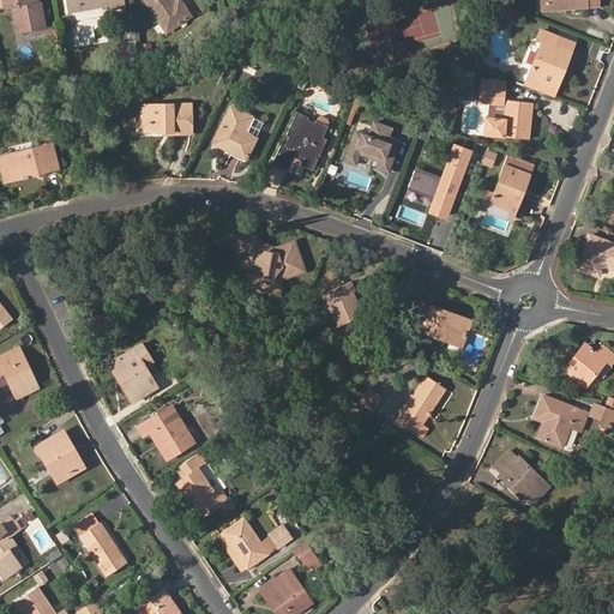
[(30,2),(29,0),(4,0),(5,7),(13,6),(19,5),(22,20),(16,20),(18,31),(44,26),(41,1),(38,1),(30,2)]
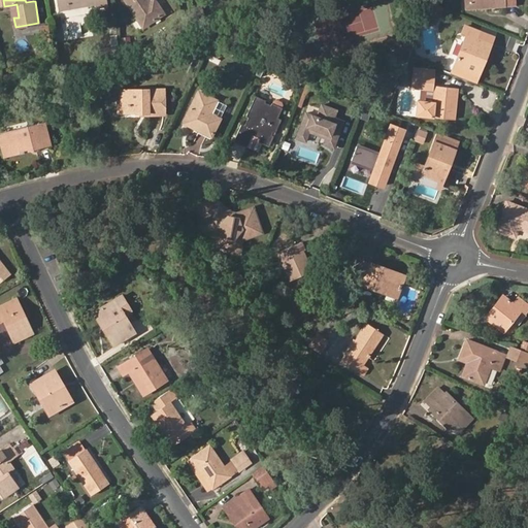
[(57,0),(60,9),(95,2),(96,6),(107,4),(105,0),(57,0)]
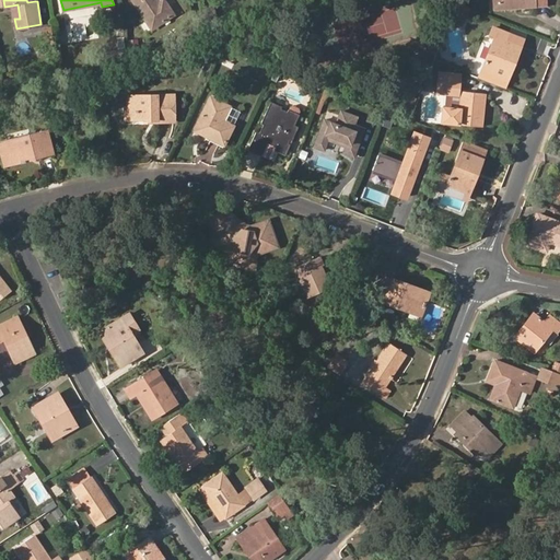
[(132,0),(152,28),(174,14),(164,0),(161,0),(159,1),(158,0),(132,0)]
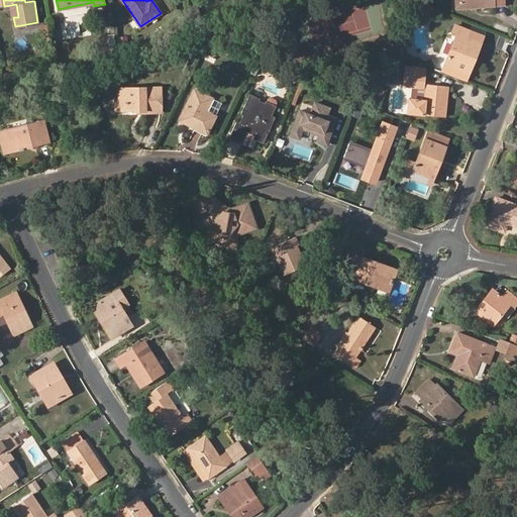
[(418,10),(429,14),(432,5),(422,1),(418,10)]
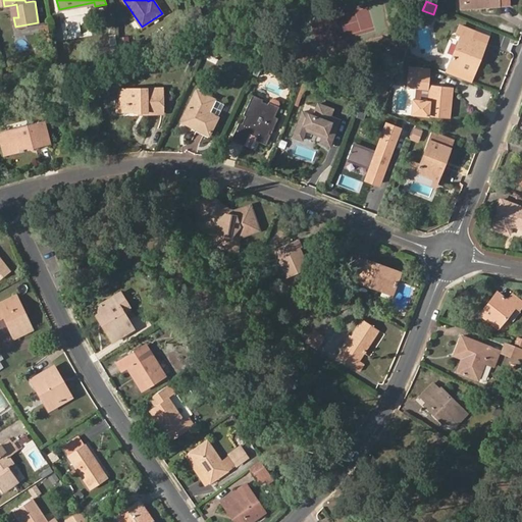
[(204,17),(202,7),(194,9),(196,18),(204,17)]
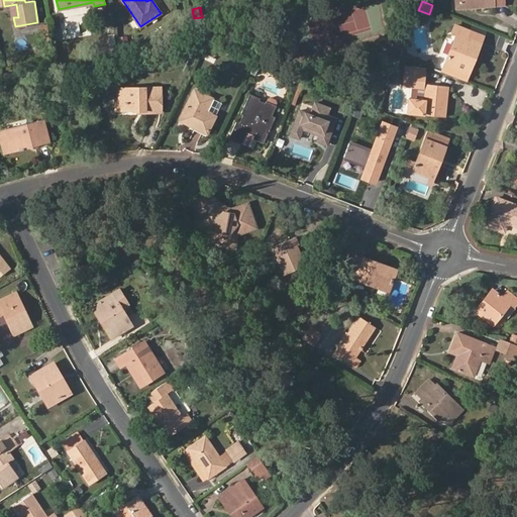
[(49,37),(47,24),(39,26),(42,38),(49,37)]
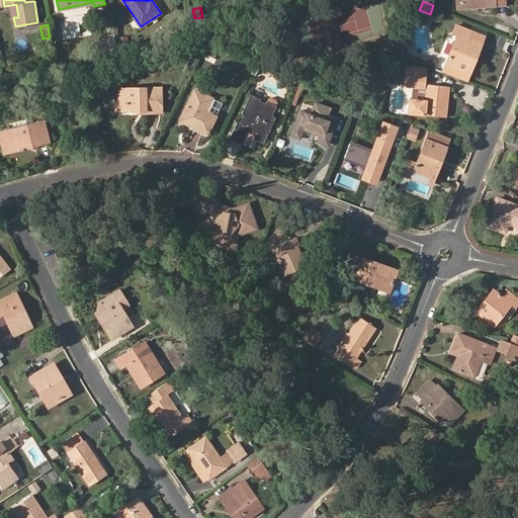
[(476,50),(480,51),(483,44),(468,38),(470,30),(456,25),(453,33),(458,35),(442,72),(467,82),(470,73),(467,72),(476,50)]
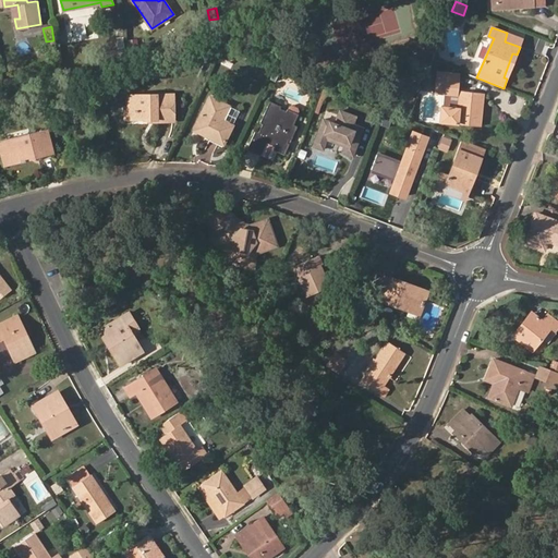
[(520,47),(522,39),(507,33),(505,41),(520,47)]
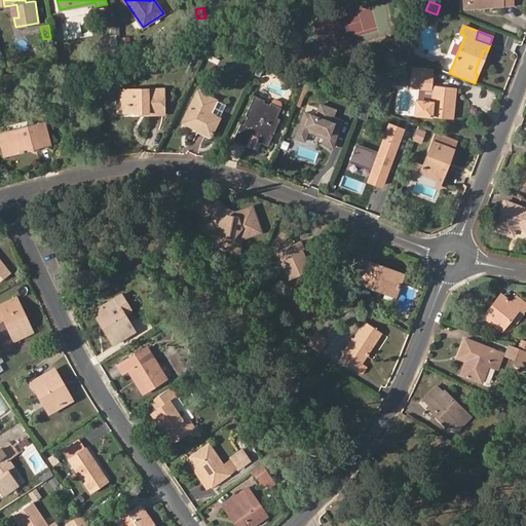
[(478,74),(487,51),(483,50),(475,73),(478,74)]
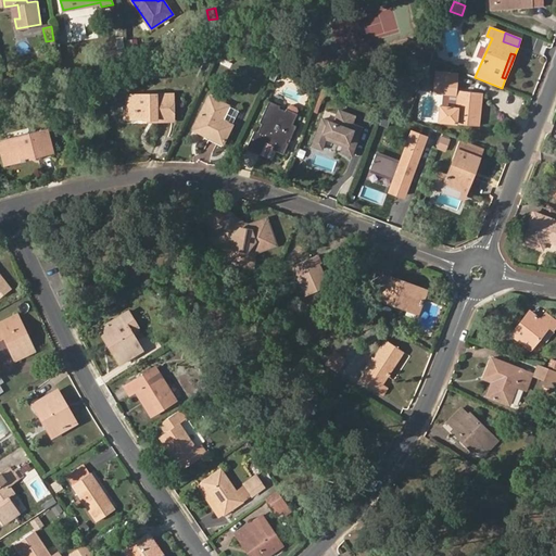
[(456,74),(437,72),(436,81),(456,83),(456,74)]
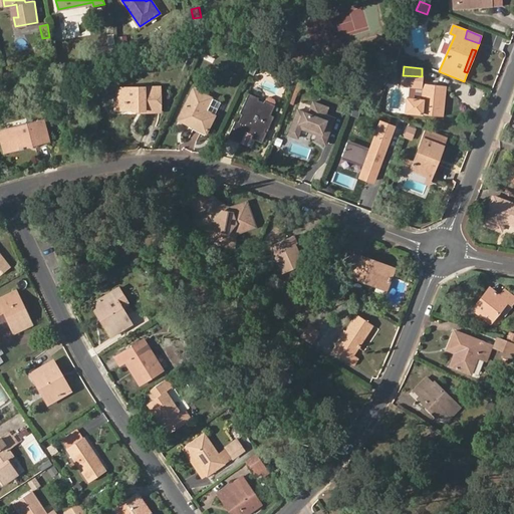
[(421,87),(422,76),(403,75),(402,86),(421,87)]
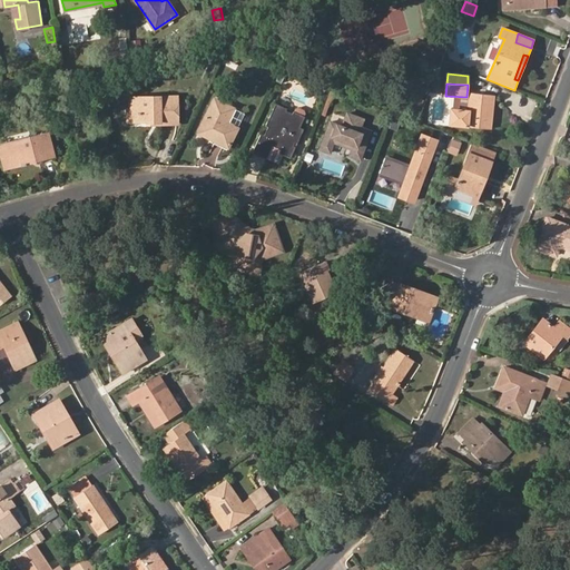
[(488,118),(490,94),(469,92),(468,99),(467,111),(460,111),(455,111),(454,126),(490,128),(491,118),(488,118)]
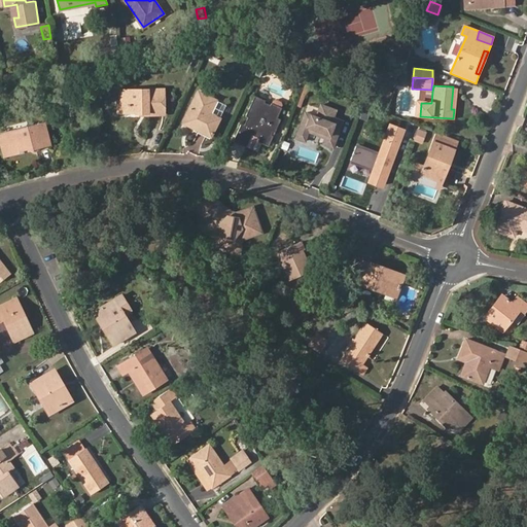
[(165,91),(124,91),(124,102),(129,102),(129,113),(148,112),(148,115),(165,115),(165,91)]
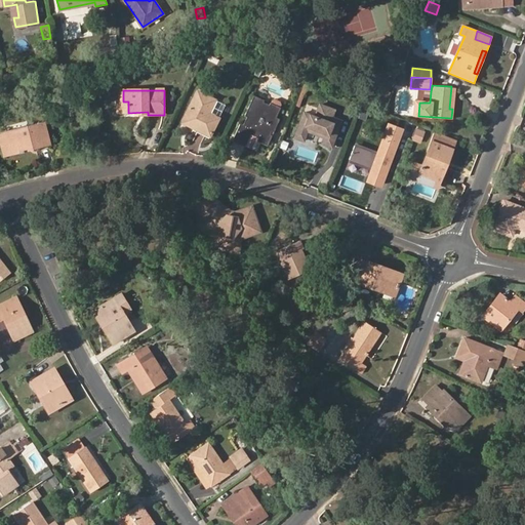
[(225,104),(197,90),(180,122),(189,126),(190,123),(195,125),(194,128),(209,135),(225,104)]
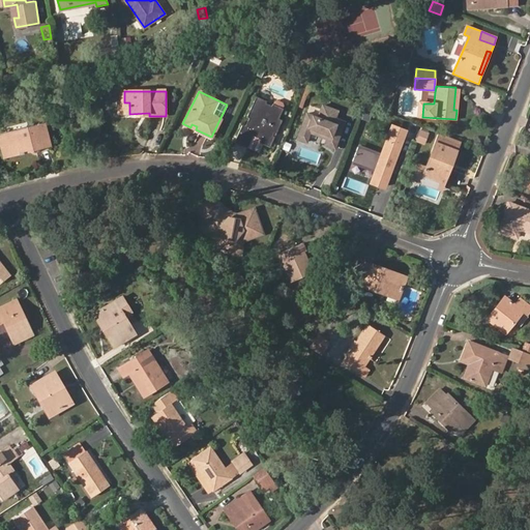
[(423,97),(428,97),(428,104),(434,104),(435,92),(424,91),(423,97)]
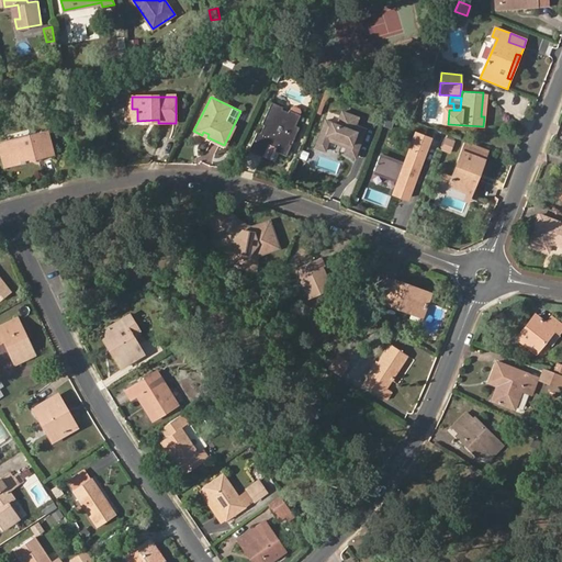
[(281,109),(283,105),(272,100),(262,122),(265,123),(261,132),(257,131),(248,149),(273,161),(279,150),(287,154),(291,144),(290,143),(291,138),(293,139),(300,125),(296,124),(300,114),(290,109),(288,112),(281,109)]
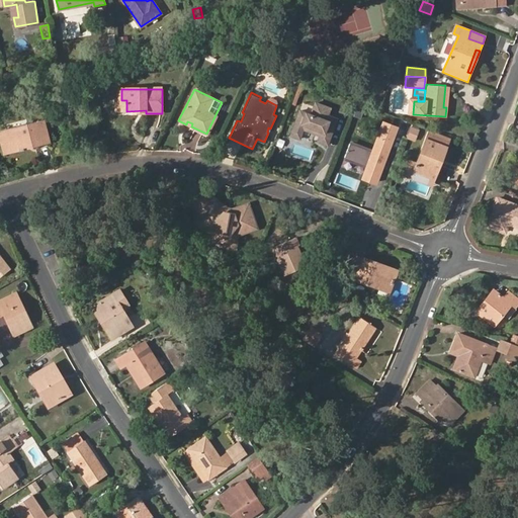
[(299,109),(290,135),(299,139),(304,128),(320,135),(318,141),(327,144),(337,118),(328,114),(330,107),(316,102),(311,113),(299,109)]
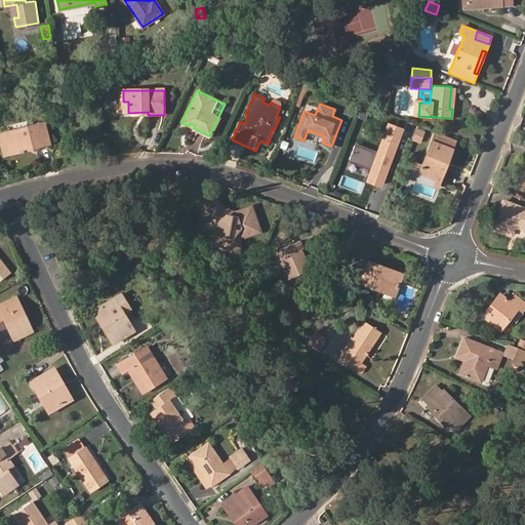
[(50,144),(45,122),(3,133),(9,155),(50,144)]
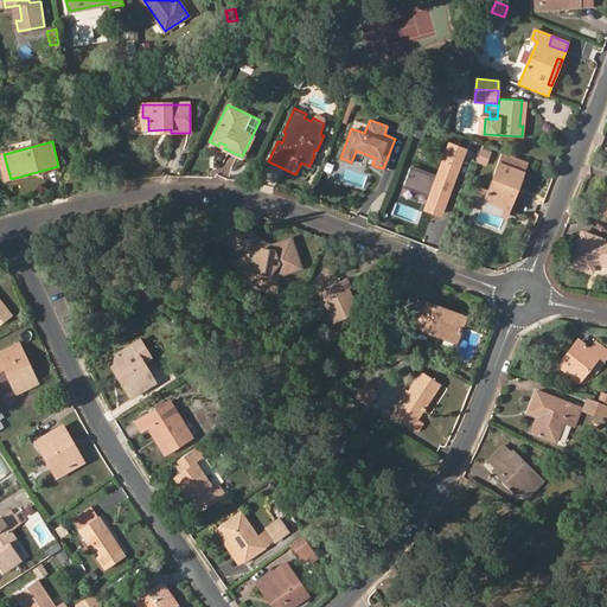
[(241,160),(242,157),(224,148),(225,145),(219,142),(218,146),(222,148),(222,151),(241,160)]
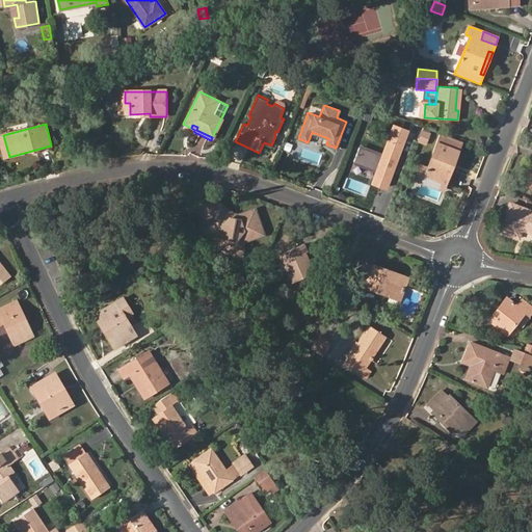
[(408,130),(396,125),(392,134),(405,138),(408,130)]
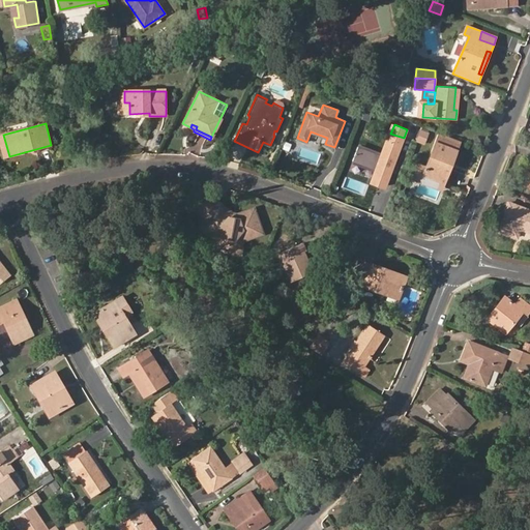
[(430,134),(422,130),(418,142),(425,145),(430,134)]
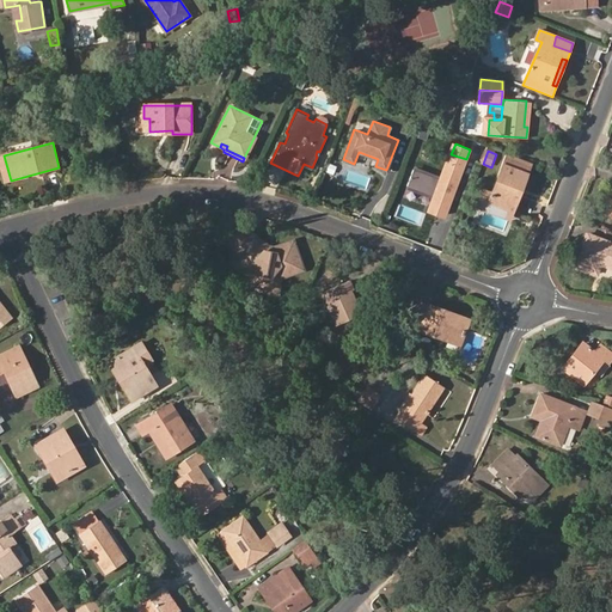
[(518,193),(515,191),(518,184),(521,185),(530,161),(507,153),(491,191),(488,201),(512,210),(518,193)]
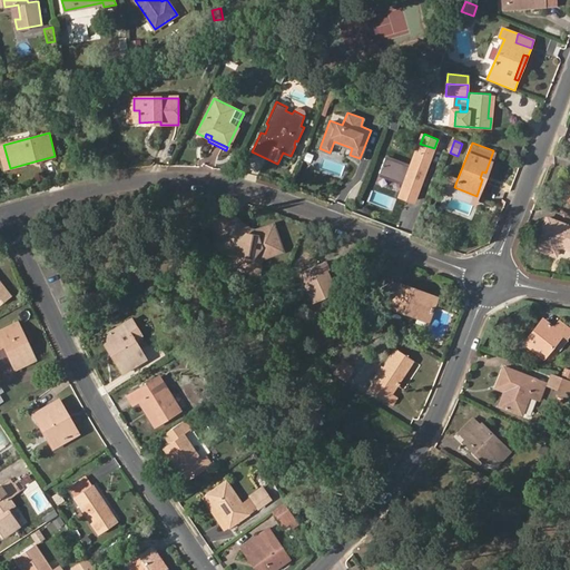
[(414,199),(434,148),(420,144),(412,167),(385,157),(381,173),(405,183),(402,195),(414,199)]
